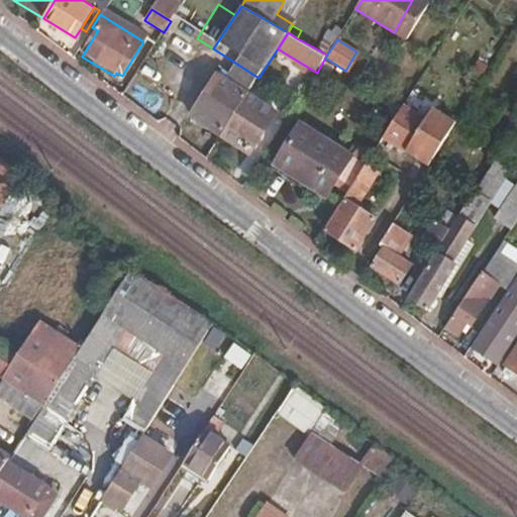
[(255,98),(284,53),(278,48),(259,78),(248,94),(255,98)]
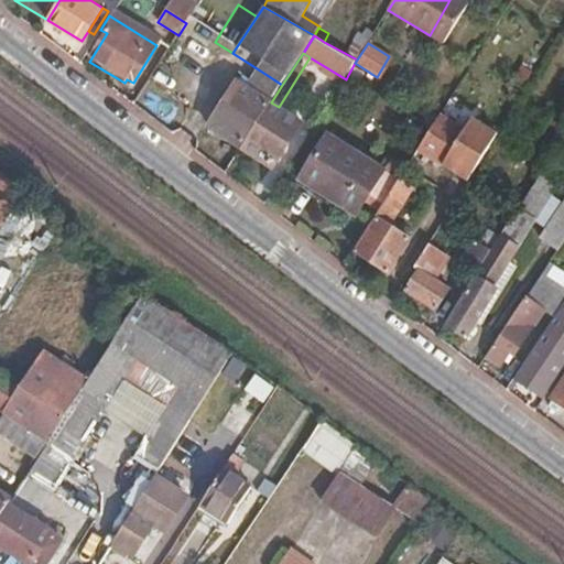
[(271,102),(282,85),(260,71),(252,83),(242,100),(263,114),(271,102)]
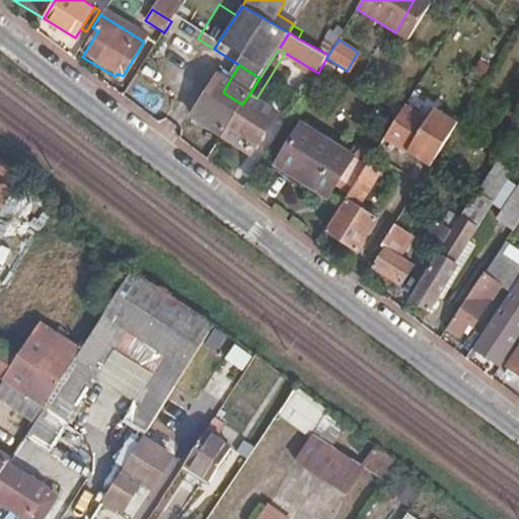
[(212,86),(223,92),(232,76),(222,70),(212,86)]
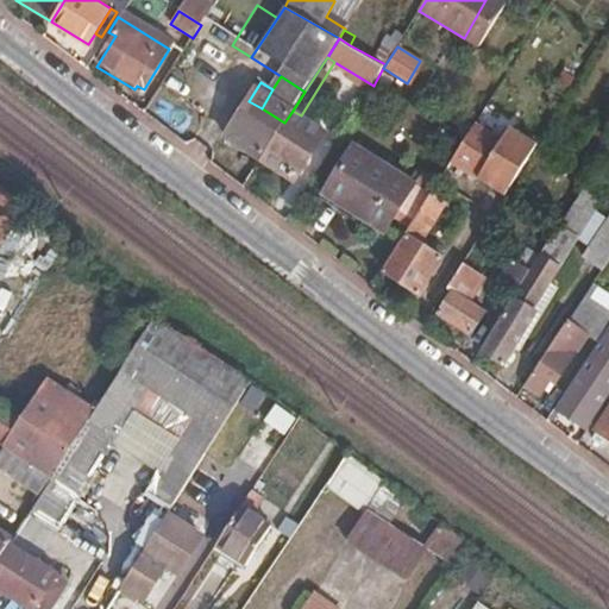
[(262,159),(284,123),(262,108),(249,101),(226,137),(262,159)]
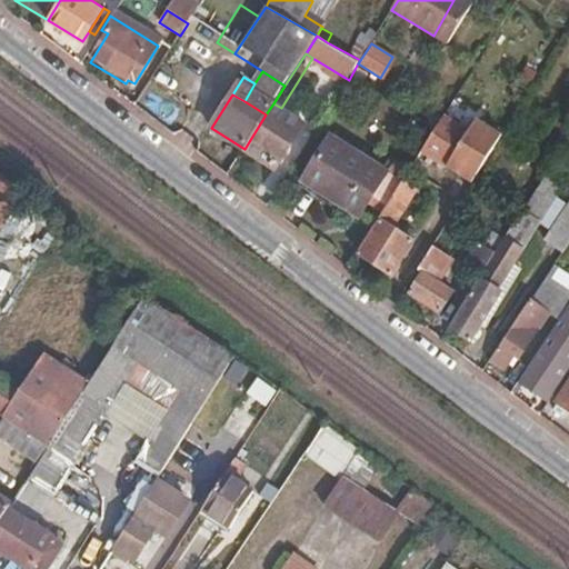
[(266,115),(245,149),(276,169),(305,122),(281,108),(273,103),(266,115)]
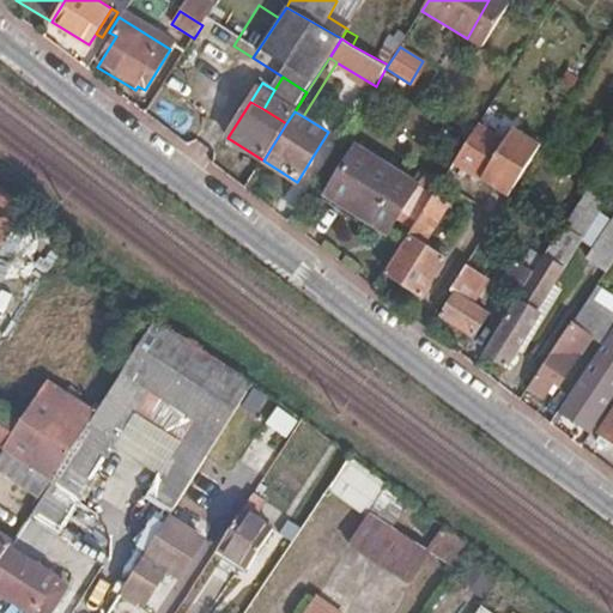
[(532,158),(478,126),(469,139),(454,164),(508,196),(509,194),(532,158)]
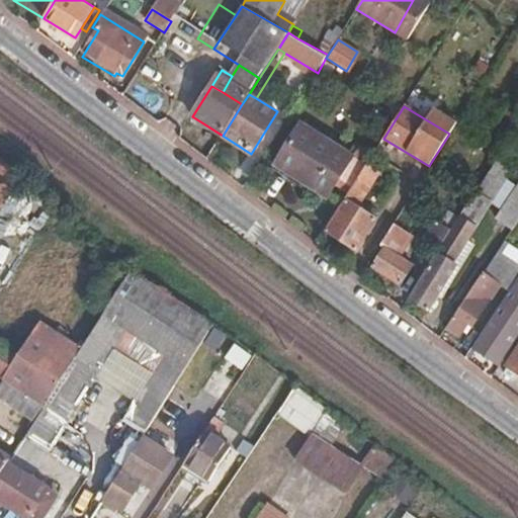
[(354,161),(304,127),(280,165),(330,198),(354,161)]
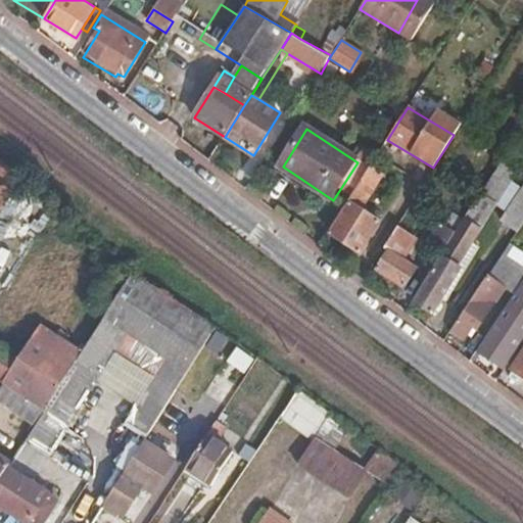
[(0,207),(9,193),(21,175),(0,158),(0,207)]
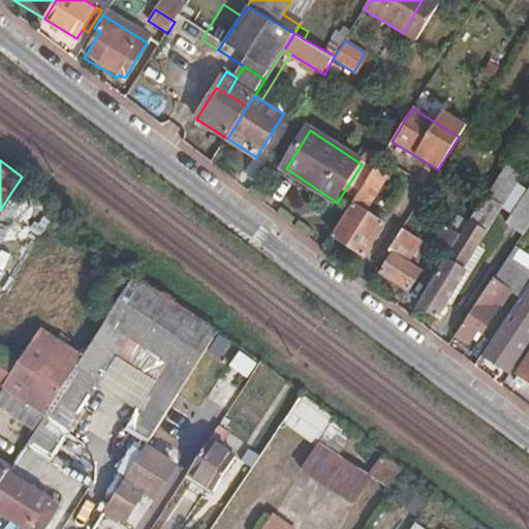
[(387,177),(374,169),(332,238),(365,257),(384,223),(367,212),(387,177)]
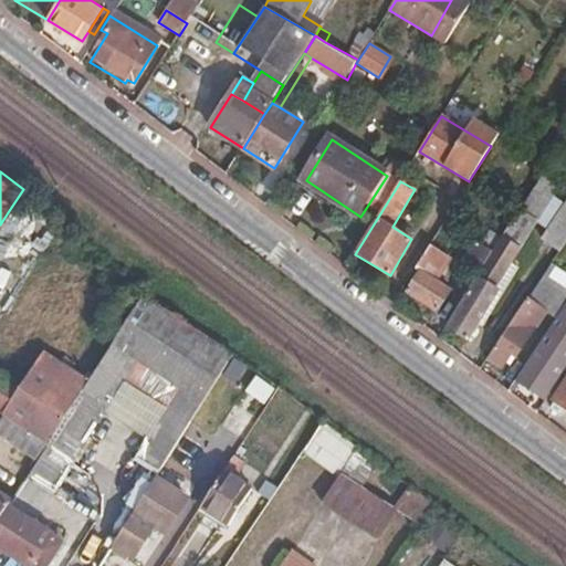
[(505,236),(489,226),(479,242),(494,252),(505,236)]
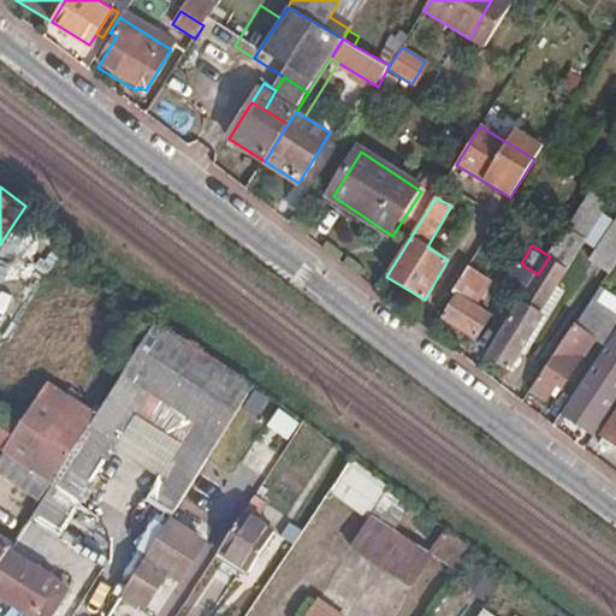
[(538,274),(521,264),(508,285),(525,296),(538,274)]
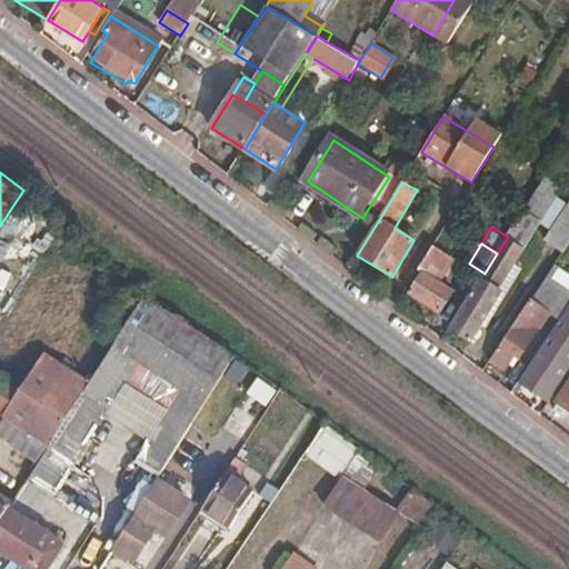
[(440,270),(423,261),(408,285),(411,287),(409,293),(439,310),(451,290),(435,281),(440,270)]
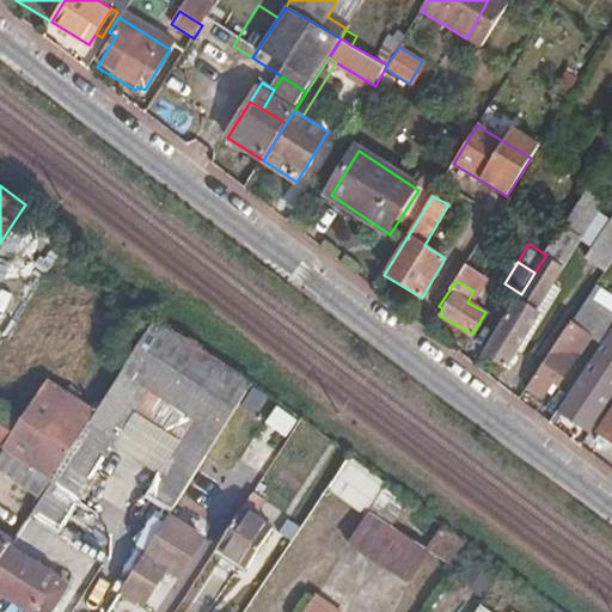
[(543,313),(519,299),(485,353),(509,368),(543,313)]
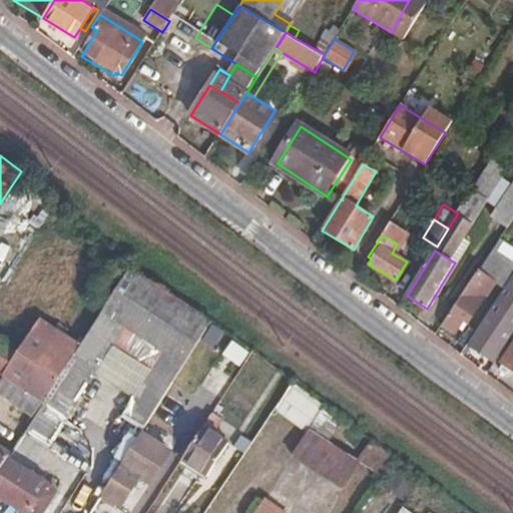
[(506,287),(510,281),(512,276),(512,266),(494,254),(482,272),(497,282),(506,287)]
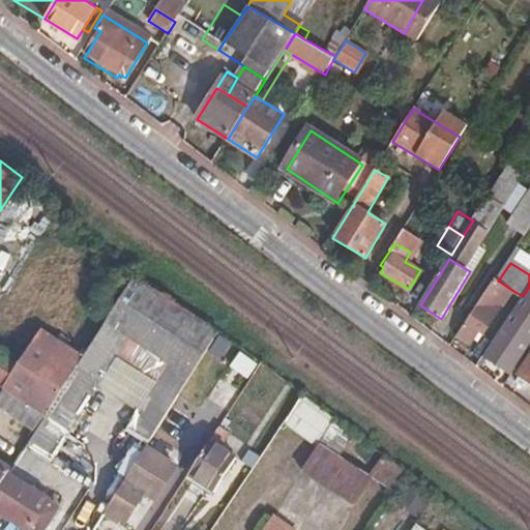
[(498,281),(495,278),(457,335),(471,346),(473,343),(477,345),(513,291),(498,281)]
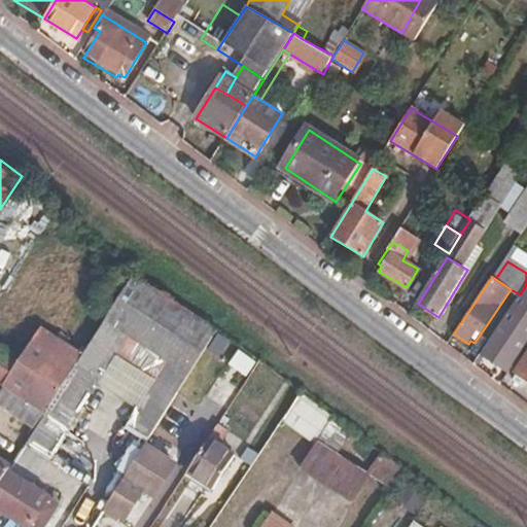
[(85,352),(48,411),(30,437),(25,446),(48,461),(59,443),(55,440),(63,426),(69,430),(115,359),(152,383),(121,430),(143,445),(214,332),(134,278),(85,352)]
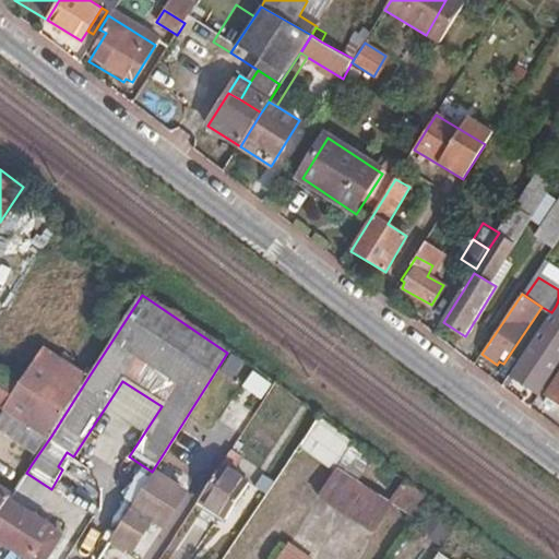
[(558,308),(556,306),(551,312),(539,330),(542,332),(558,343),(558,341),(558,308)]
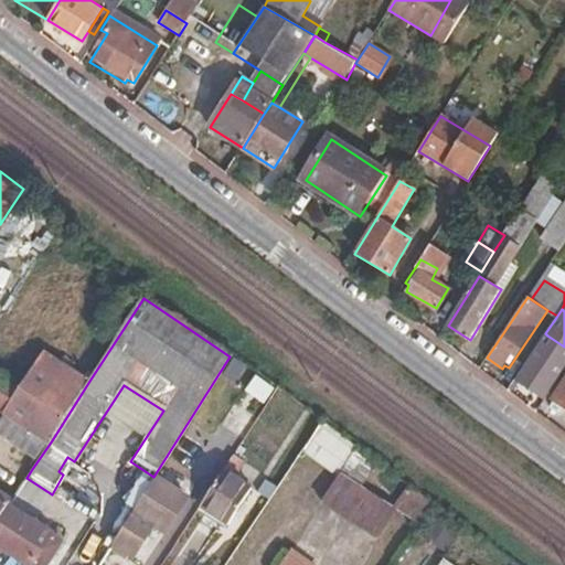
[(0,405),(45,436),(52,440),(92,377),(22,334),(0,368),(0,405)]
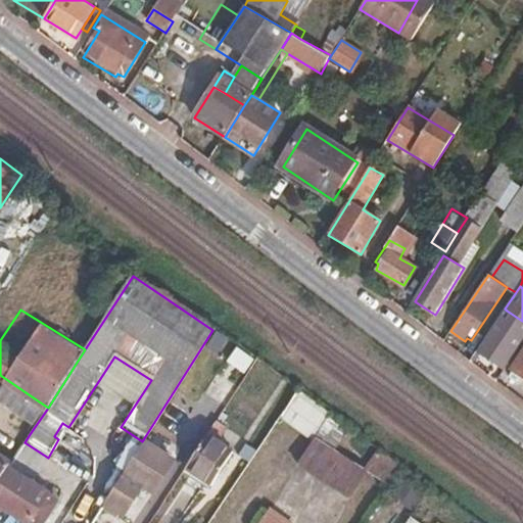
[(522,321),(507,311),(482,348),(496,359),(522,321)]
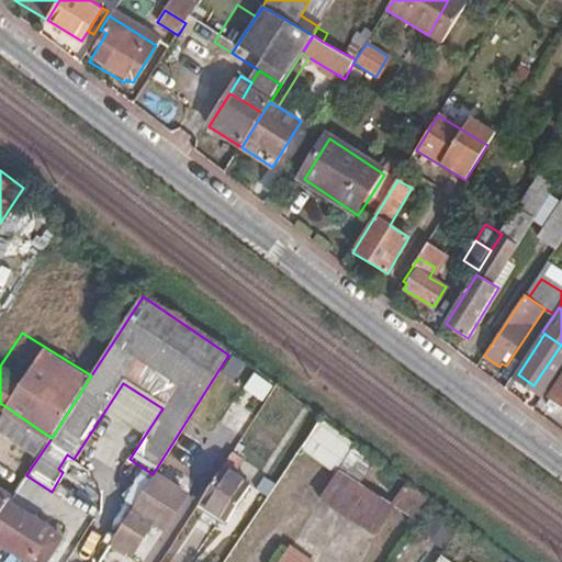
[(561,377),(550,395),(552,397),(549,404),(558,411),(561,404),(561,403),(561,377)]
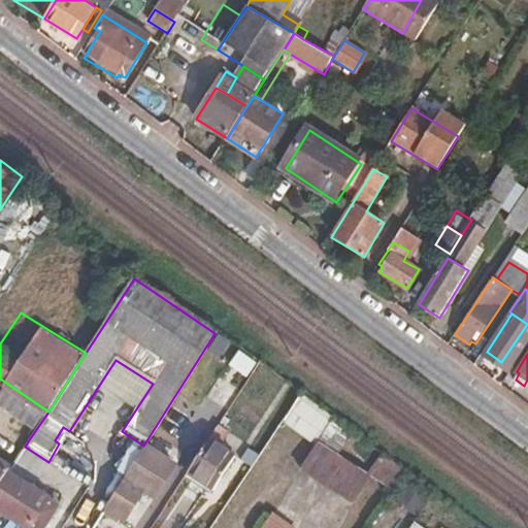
[(283,425),(315,446),(331,421),(299,400),(283,425)]
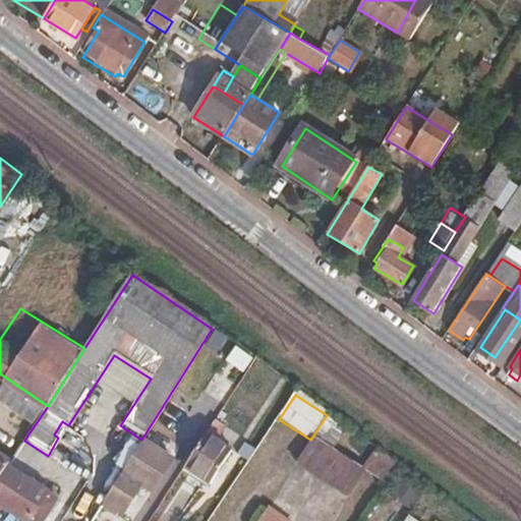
[(30,432),(48,406),(42,402),(24,429),(30,432)]
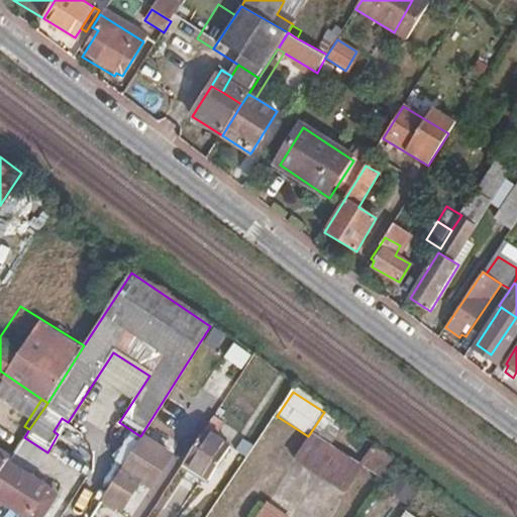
[(225,426),(216,420),(207,433),(216,440),(225,426)]
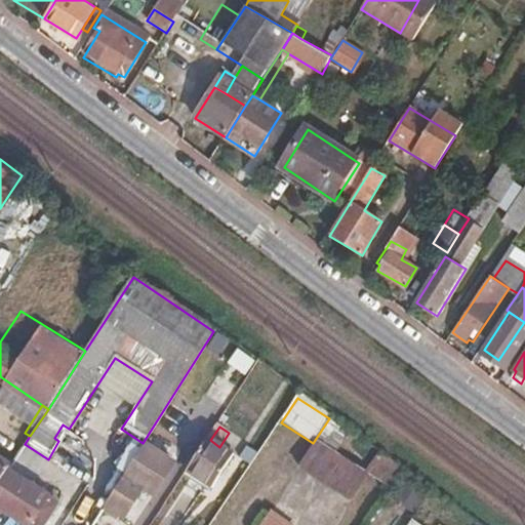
[(219,447),(210,440),(187,474),(213,491),(237,458),(219,447)]
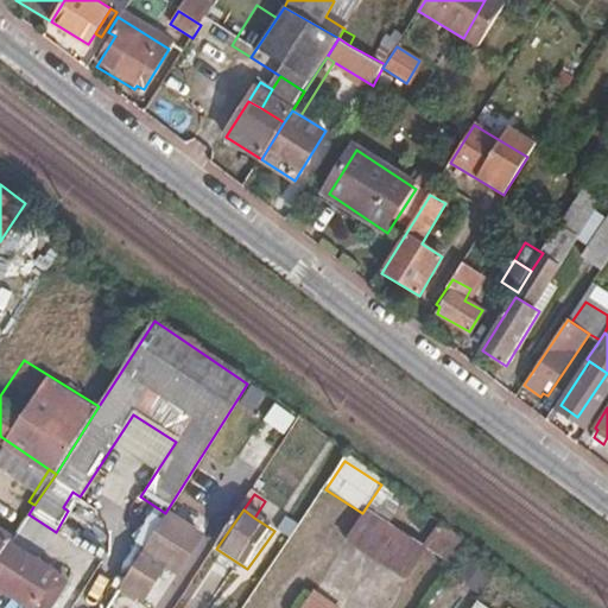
[(426,546),(368,510),(347,542),(407,581),(426,546)]
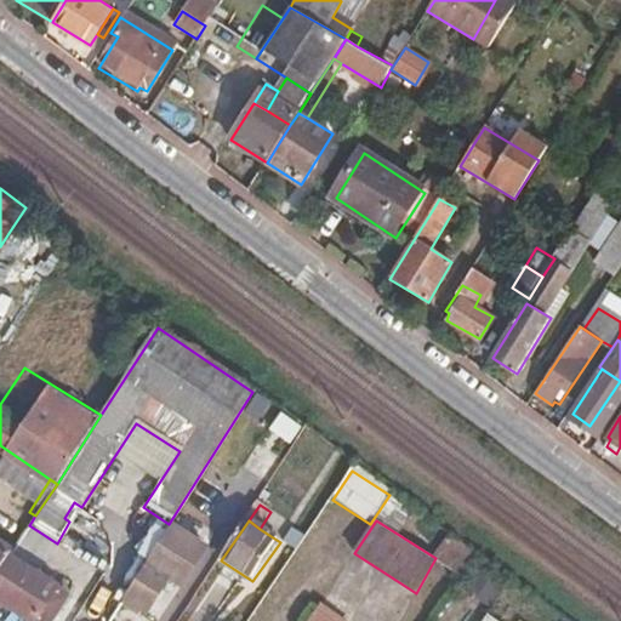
[(306,535),(294,527),(284,540),(296,548),(306,535)]
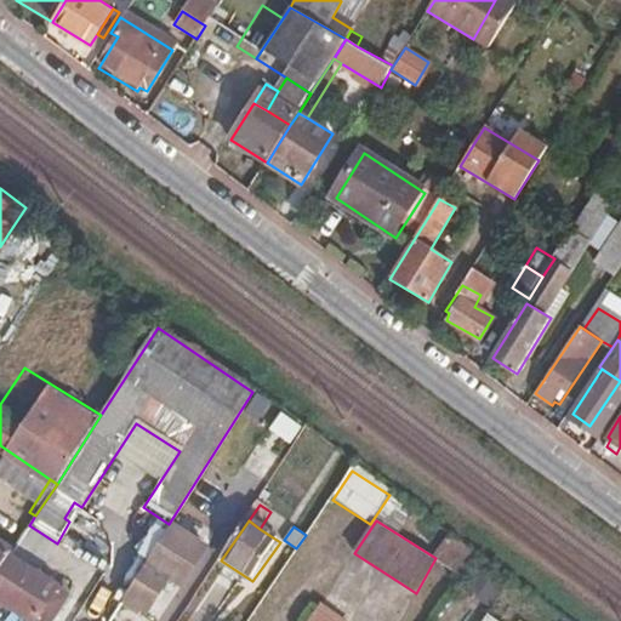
[(182,552),(188,542),(166,528),(160,537),(182,552)]
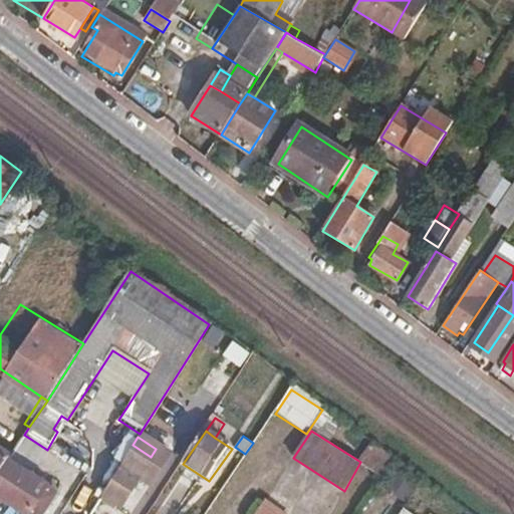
[(102,491),(121,503),(139,476),(156,487),(174,460),(156,449),(151,457),(133,445),(102,491)]
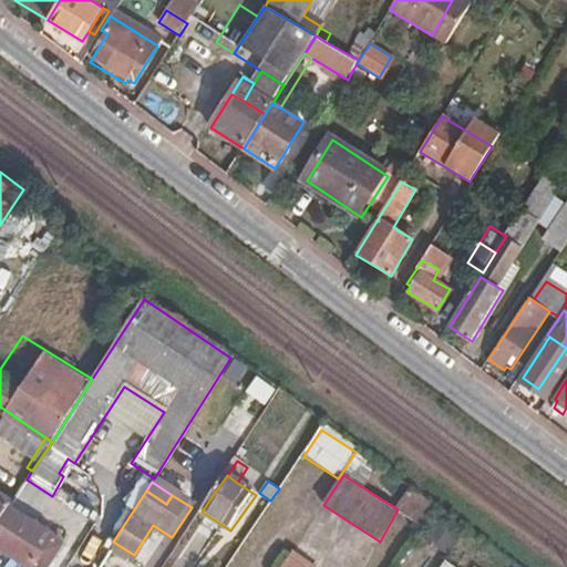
[(68,531),(80,515),(58,497),(45,513),(68,531)]
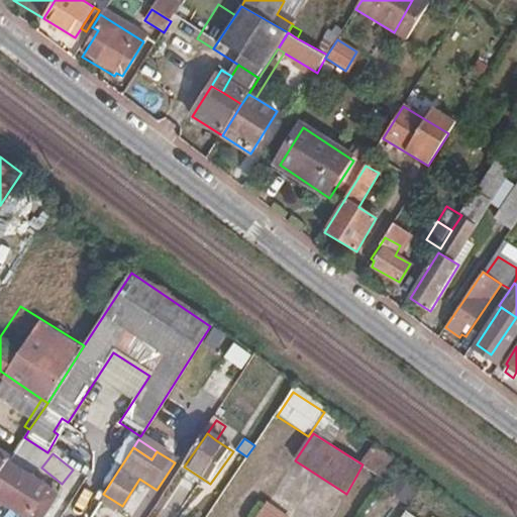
[(0,475),(7,464),(9,461),(0,454),(0,475)]
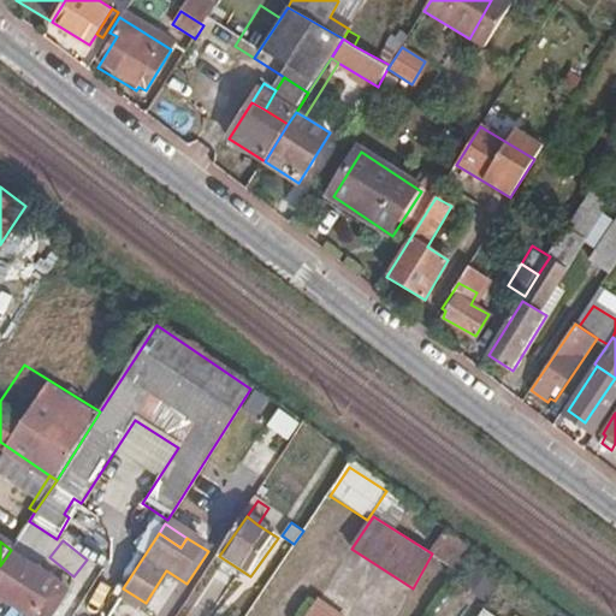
[(9,554),(0,566),(0,597),(28,615),(53,615),(69,593),(9,554)]
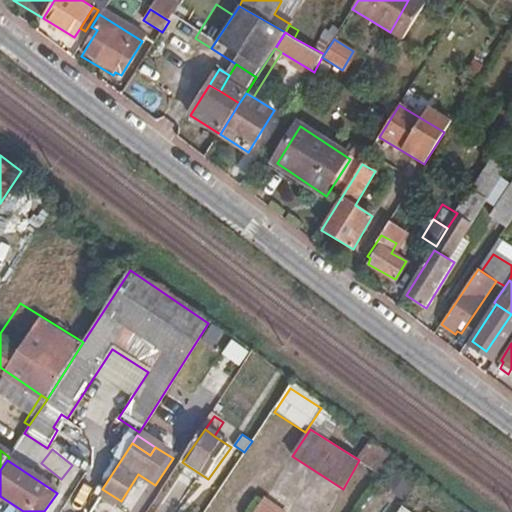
[(175,511),(180,511),(195,480),(178,472),(162,506),(175,511)]
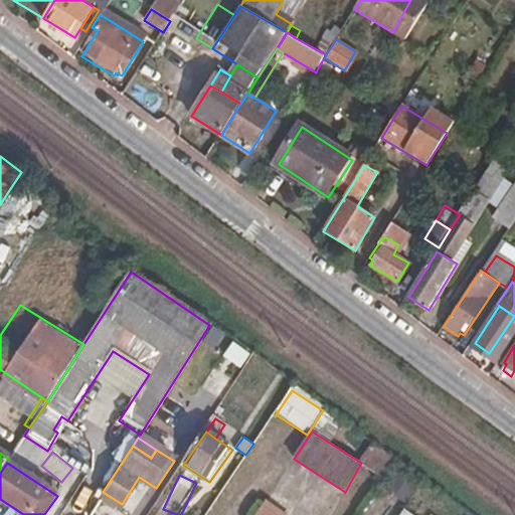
[(290,514),(267,499),(254,514),(290,514)]
